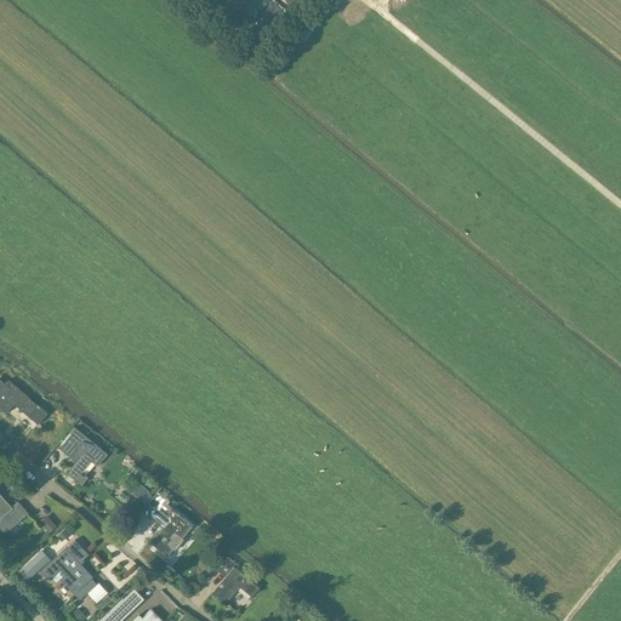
[(249,22),(271,3),(268,0),(235,0),(232,4),(249,22)]
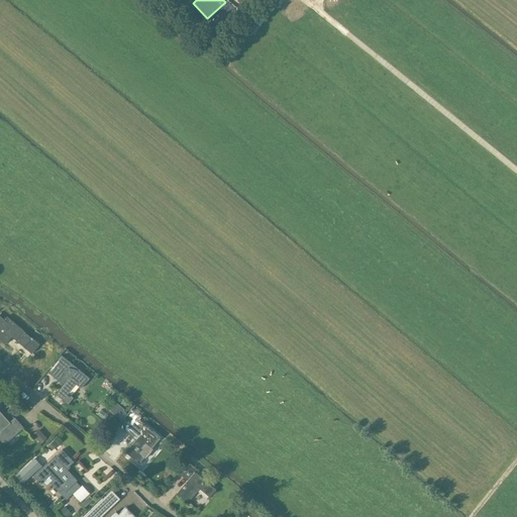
[(39,343),(33,338),(7,316),(4,319),(0,314),(0,338),(0,339),(0,340),(5,344),(11,336),(31,352),(39,343)]
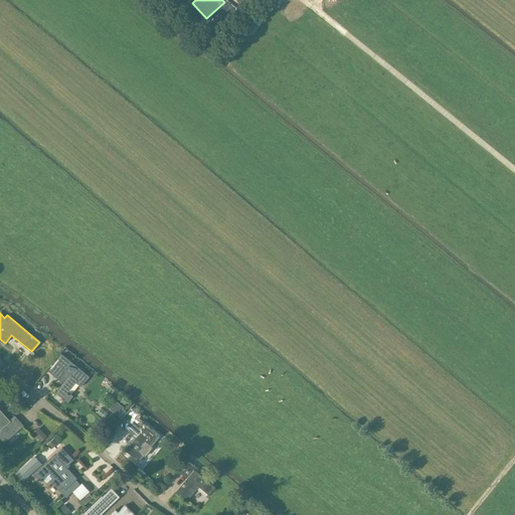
[(61,354),(48,370),(55,376),(59,371),(67,378),(63,383),(56,392),(67,402),(72,395),(67,391),(75,382),(80,386),(89,376),(61,354)]
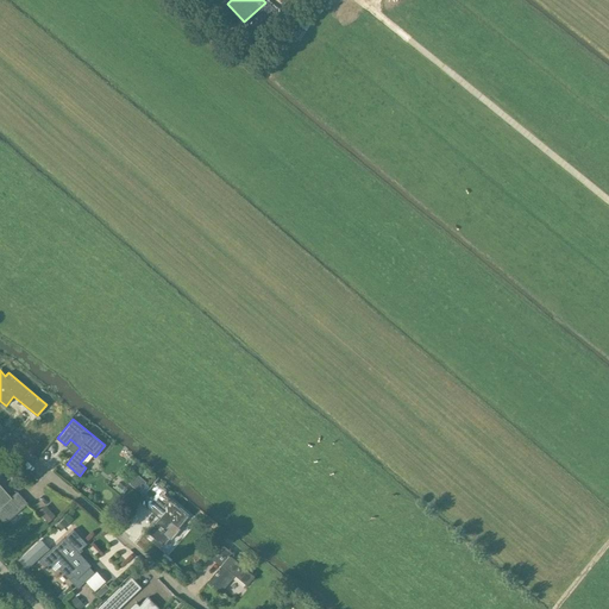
[(170,538),(167,535),(162,532),(170,521),(179,527),(188,515),(169,500),(168,501),(167,500),(167,497),(163,494),(164,491),(154,482),(139,501),(150,509),(152,507),(162,514),(148,531),(164,545),(170,538)]
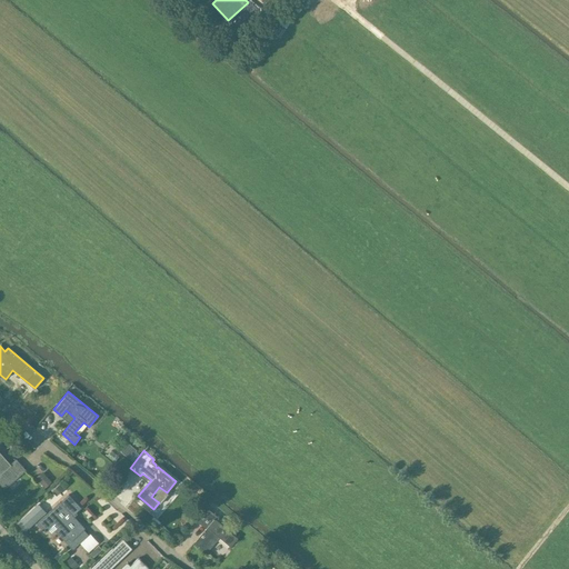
[(0,482),(5,488),(26,469),(16,459),(10,465),(0,452),(0,482)]
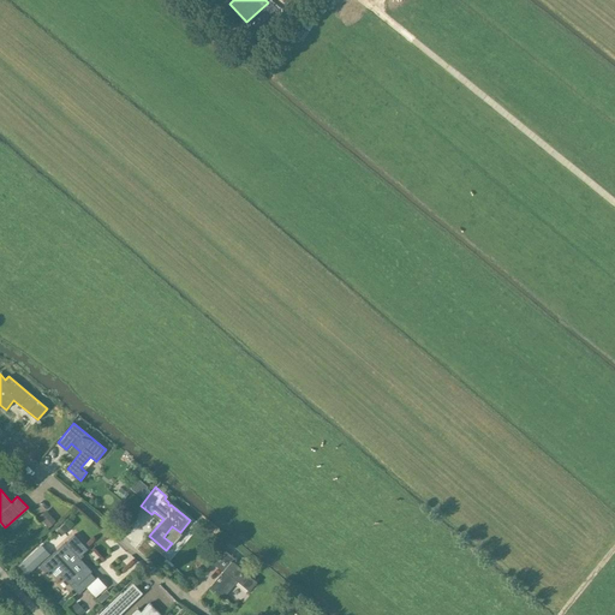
[(57,520),(48,512),(41,518),(48,527),(57,520)]
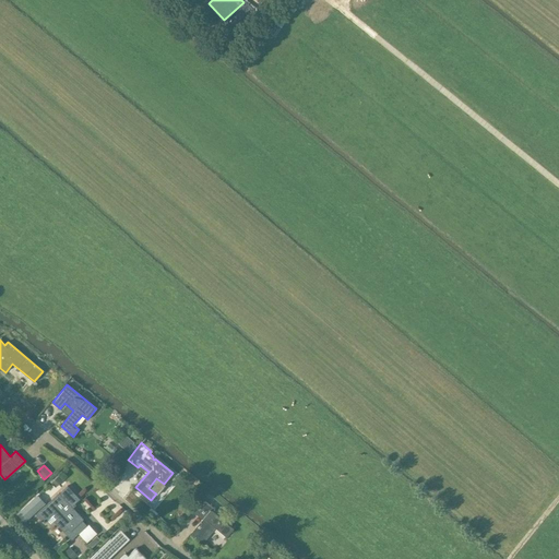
[(59,476),(51,483),(56,487),(63,480),(59,476)]
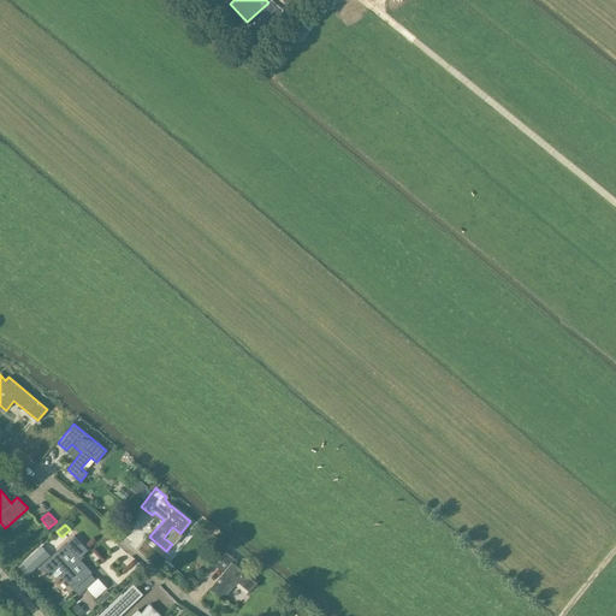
[(65,543),(40,567),(46,573),(45,573),(48,576),(52,574),(55,578),(60,574),(80,594),(90,585),(84,579),(92,572),(78,558),(87,550),(73,535),(65,544),(65,543)]
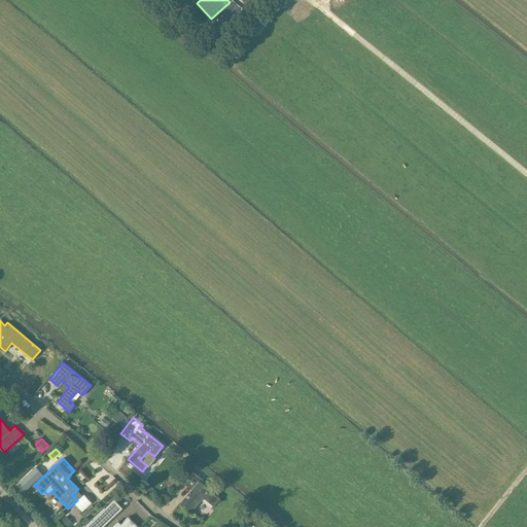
[(16,484),(24,492),(43,475),(35,466),(16,484)]
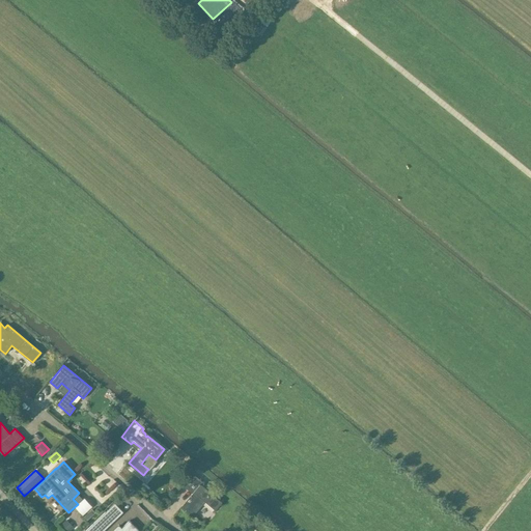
[(222,502),(202,485),(204,483),(193,474),(185,483),(194,492),(182,506),(193,515),(205,501),(215,510),(222,502)]
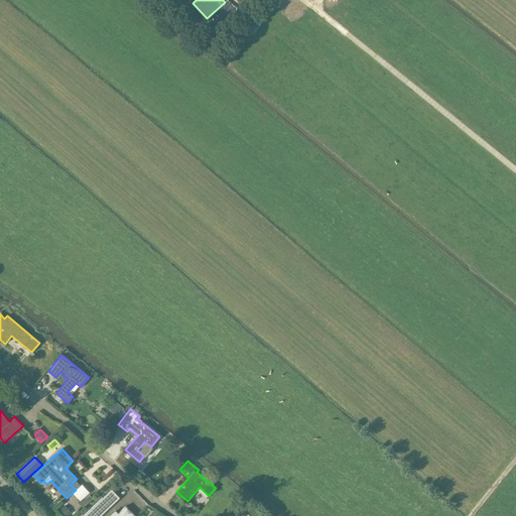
[(101,515),(111,506),(103,497),(83,515),(101,515)]
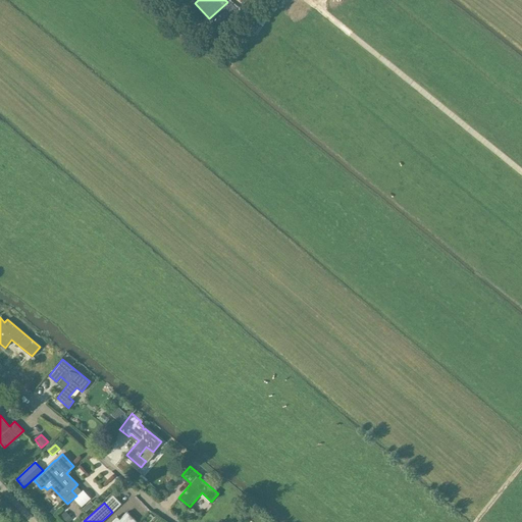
[(60,515),(65,521),(68,521),(72,519),(66,511),(60,515)]
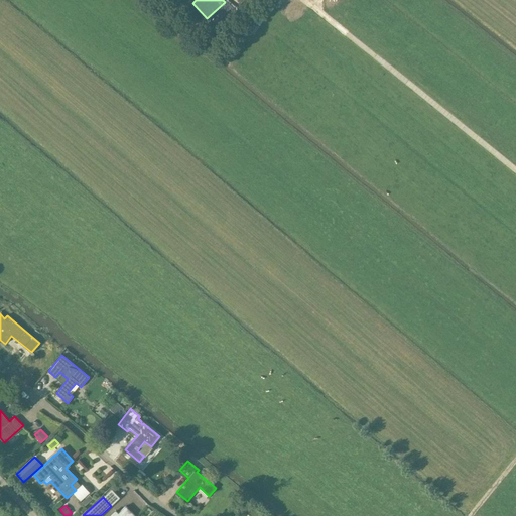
[(135,515),(126,506),(116,515),(113,513),(109,515),(135,515)]
